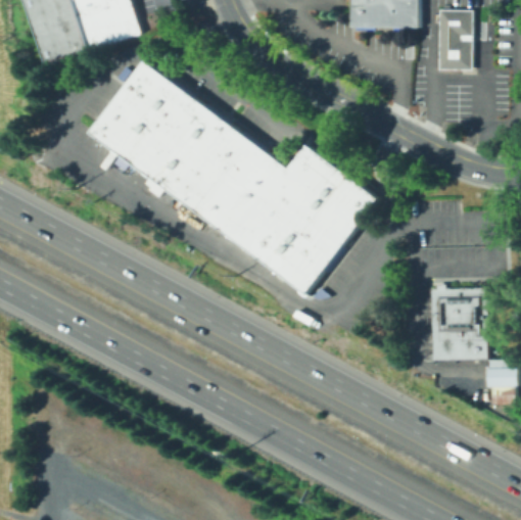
[(46,64),(25,0),(130,0),(141,34),(46,64)]
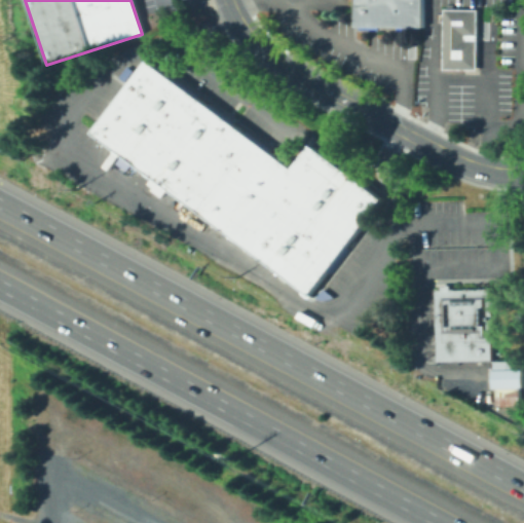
[(386,0),(386,28),(378,28),(378,32),(359,32),(359,28),(352,28),(352,0),(386,0)]
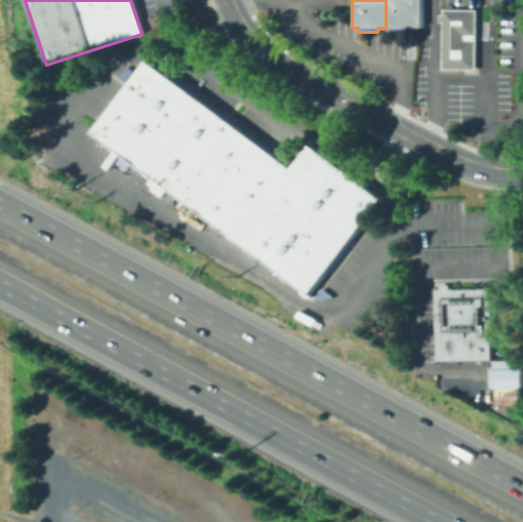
[(419,0),(419,28),(412,28),(412,32),(395,32),(395,28),(386,28),(386,0),(419,0)]
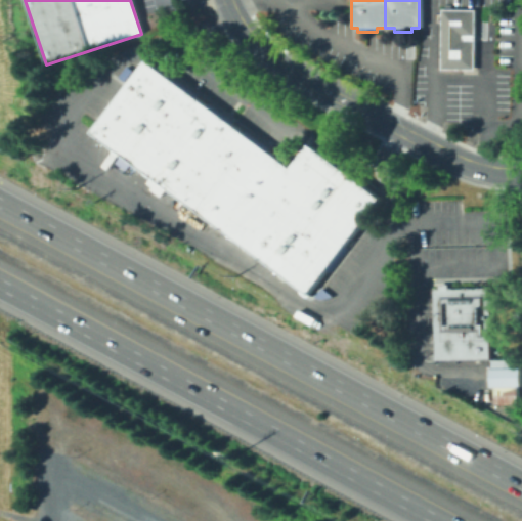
[(438,10),(472,10),(472,71),(438,71),(438,10)]
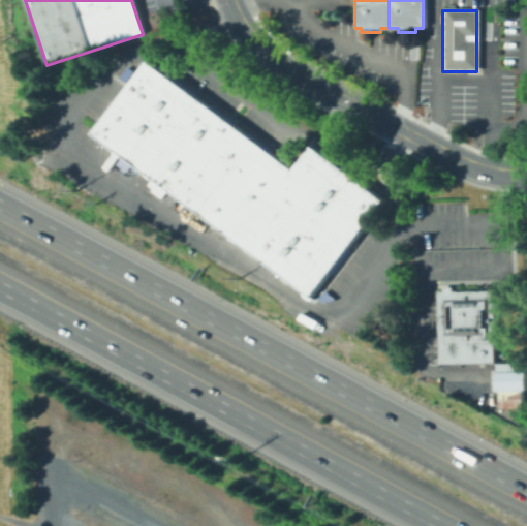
[(309,298),(110,147),(93,134),(148,62),(291,172),(310,148),(382,202),(309,298)]
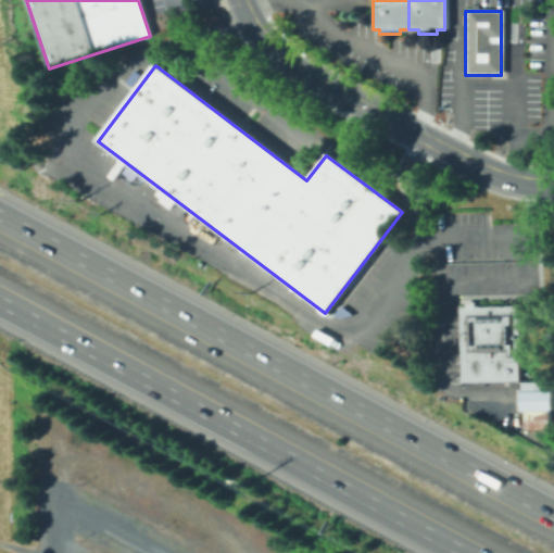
[(174,201),(158,189),(151,198),(167,210),(174,201)]
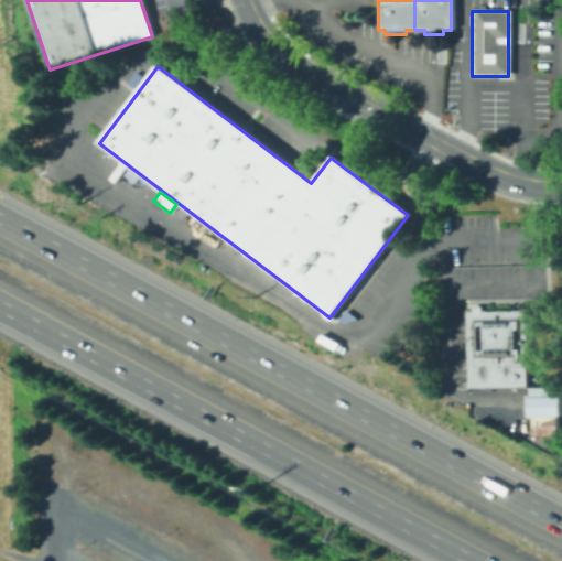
[(525,388),(465,389),(462,312),(521,310),(521,324),(526,323),(526,332),(522,332),(525,388)]
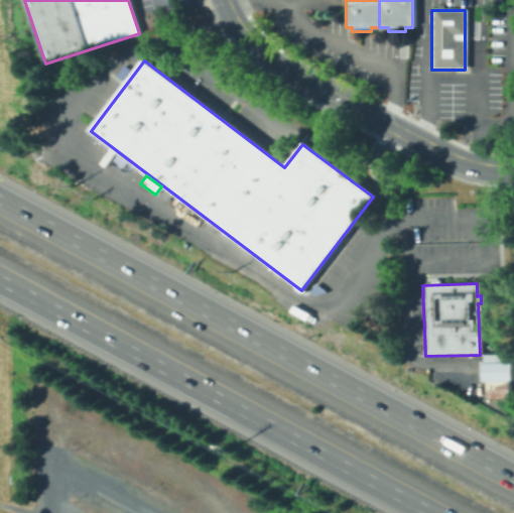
[(482,355),(508,355),(508,363),(510,363),(511,382),(507,382),(507,399),(484,400),(484,382),(481,382),(480,364),(482,364),(482,355)]
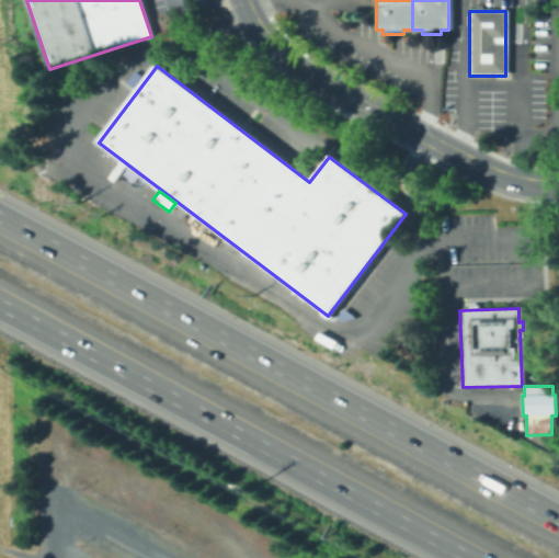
[(472,407),(481,407),(481,418),(472,418),(472,407)]
